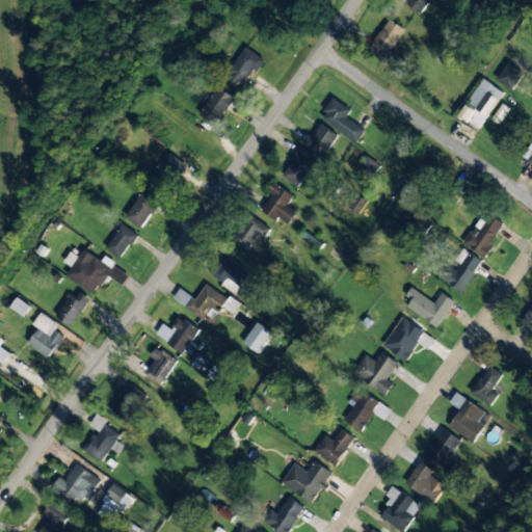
[(406,0),(405,2),(422,16),(433,0),(406,0)]
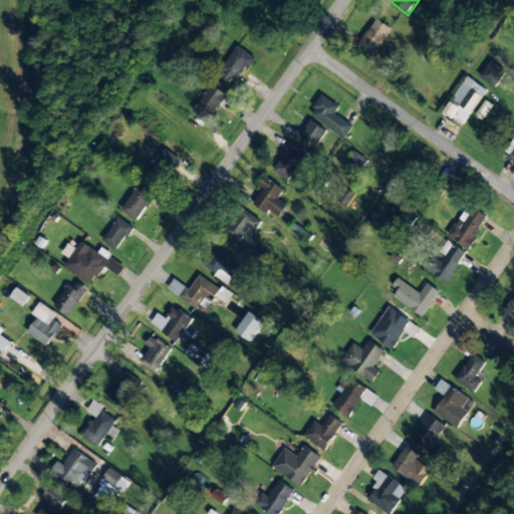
[(374,57),(392,27),(374,18),(358,47),(374,57)]
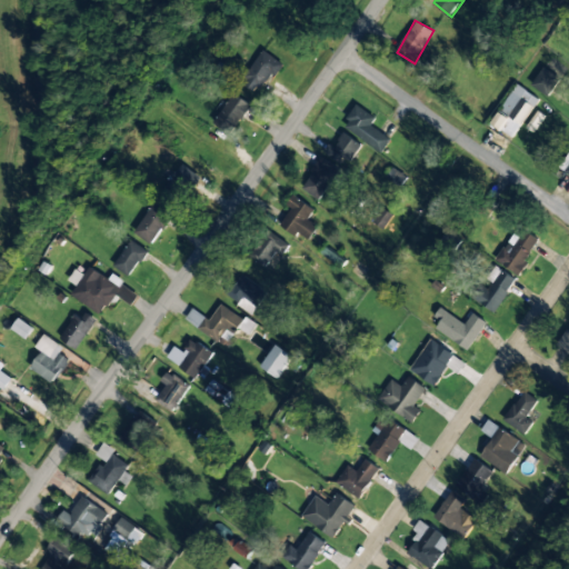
[(280,63),(262,50),(240,80),(258,93),(280,63)]
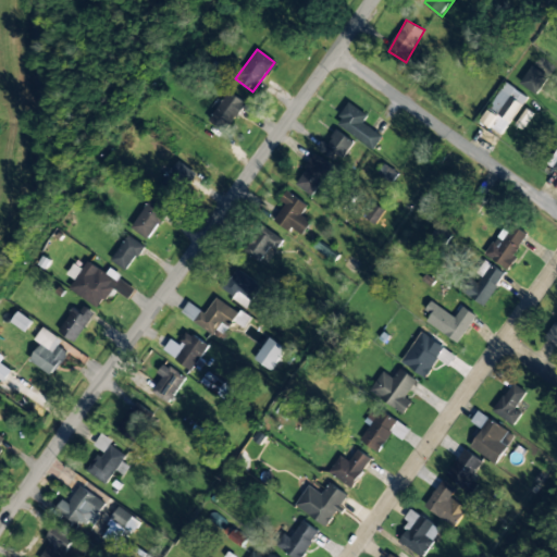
[(520,84),(536,95),(548,77),(532,65),(520,84)]
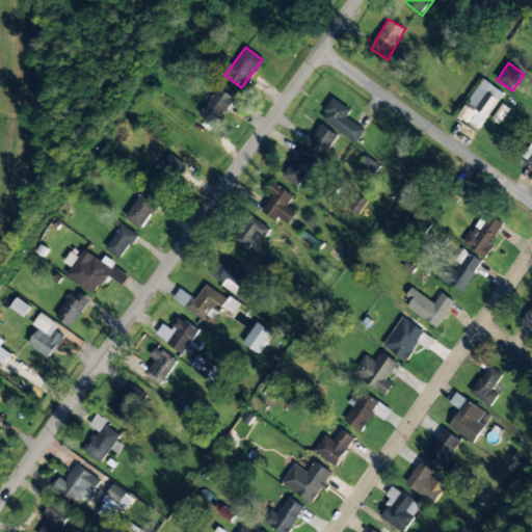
[(481,129),(503,91),(481,79),(459,117),(481,129)]
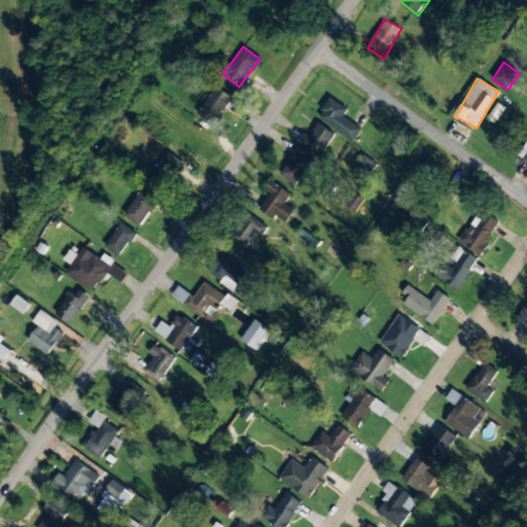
[(198,113),(214,125),(233,98),(216,86),(198,113)]
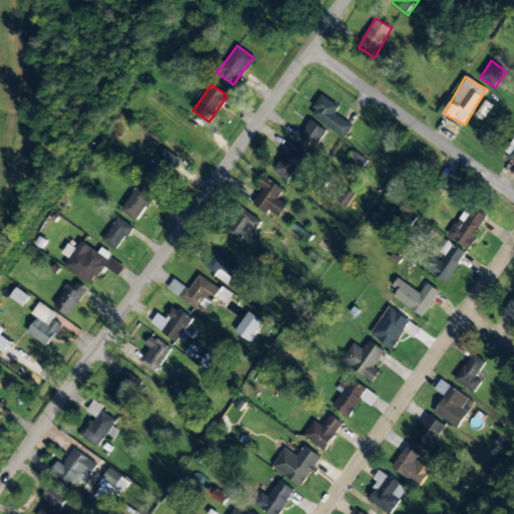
[(339,105),(322,95),(309,116),(346,138),(353,124),(334,114),(339,105)]
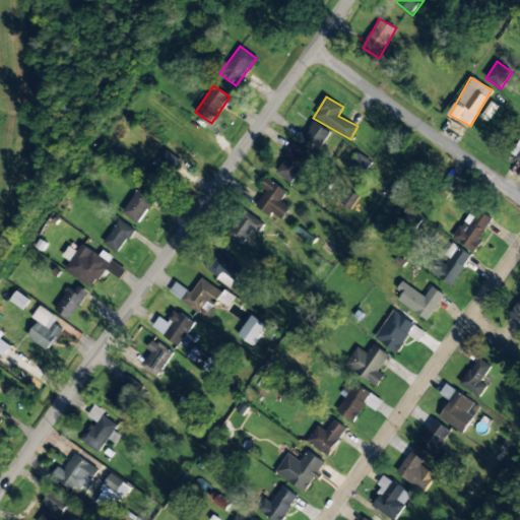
[(301,132),(297,138),(317,152),(330,133),(314,122),(305,135),(301,132)]
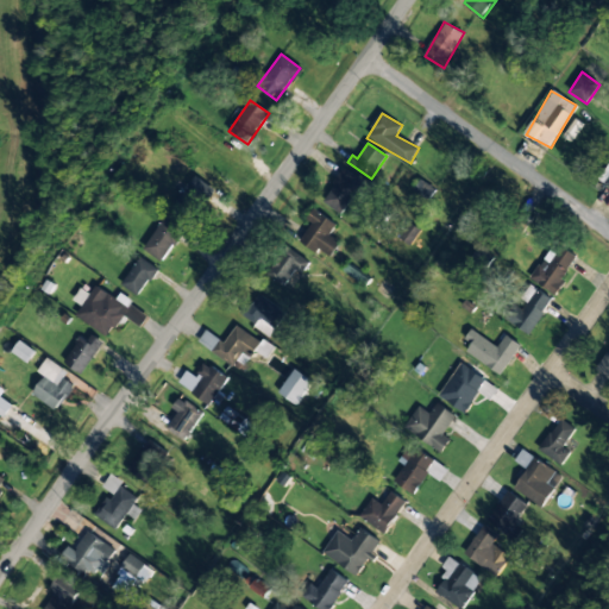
[(608,188),(608,162),(598,183),(608,188)]
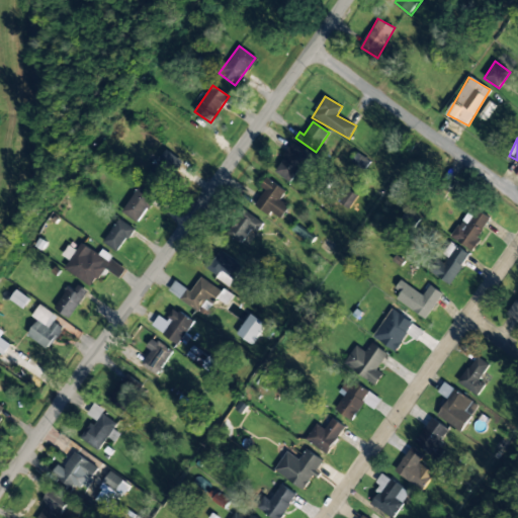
[(274,171),(290,182),(310,155),(293,144),(274,171)]
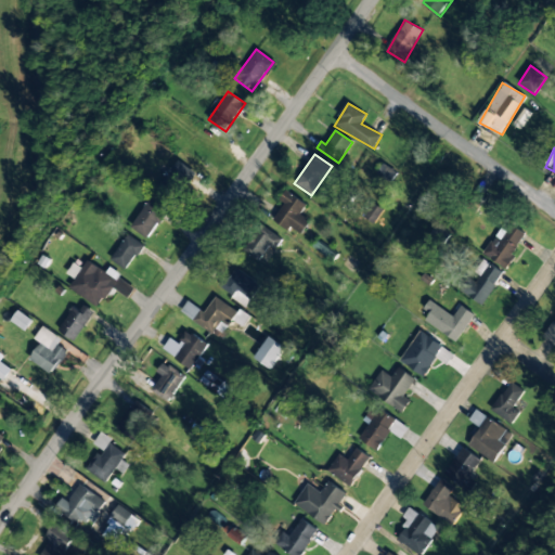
[(195,172),(178,160),(157,189),(175,202),(195,172)]
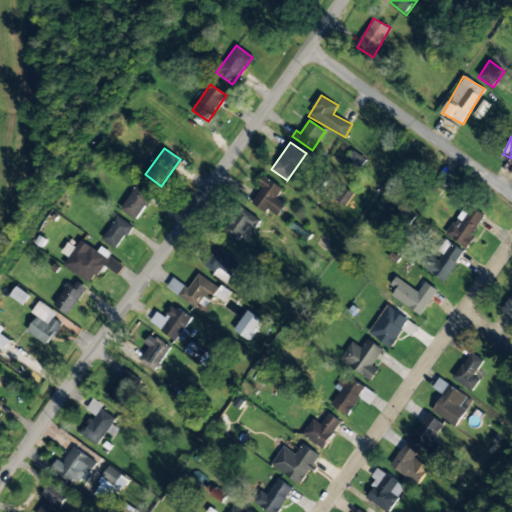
[(283,189),(263,176),(258,185),(262,187),(252,203),(267,213),(269,210),(278,216),(286,204),(277,198),(283,189)]
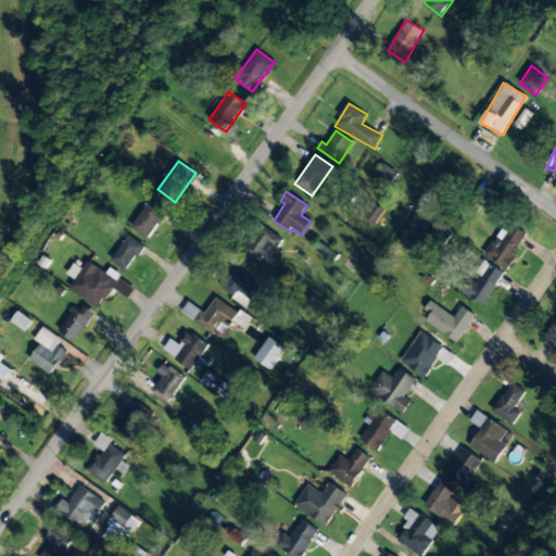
[(149,240),(168,210),(151,198),(131,228),(149,240)]
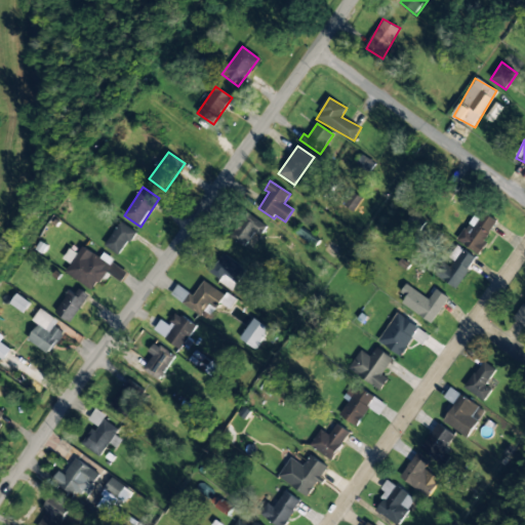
[(360,198),(351,194),(346,207),(355,210),(360,198)]
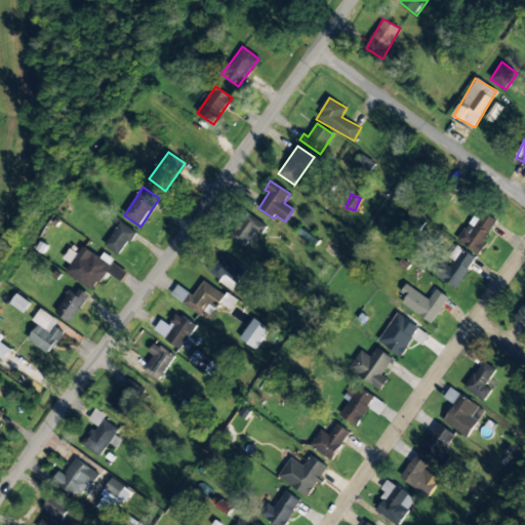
[(477,253),(498,221),(479,209),(458,241),(477,253)]
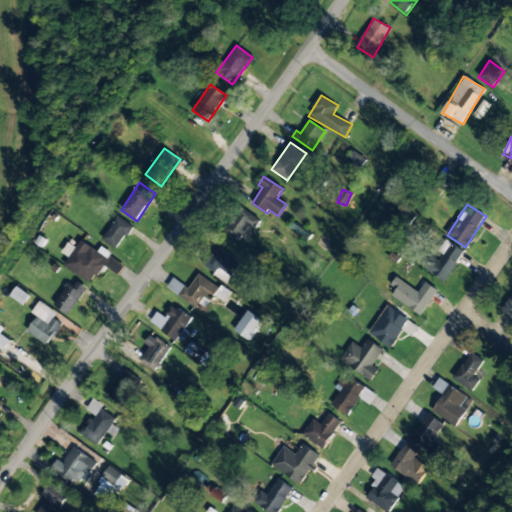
[(242,207),(224,229),(242,244),(260,222),(242,207)]
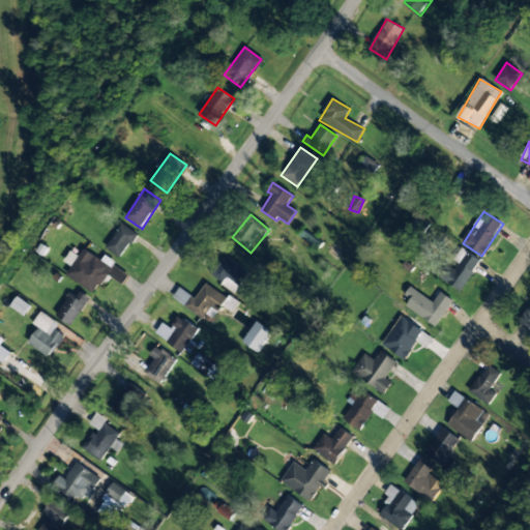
[(137,234),(122,224),(106,248),(121,259),(137,234)]
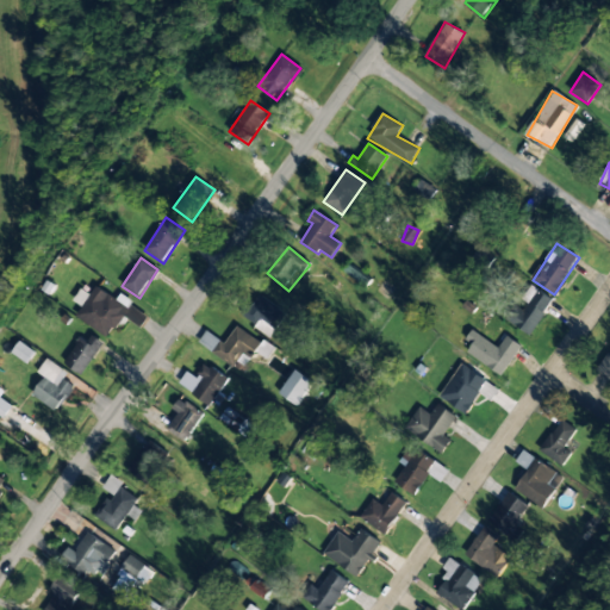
[(553,300),(530,285),(520,300),(523,303),(510,323),(529,336),(553,300)]
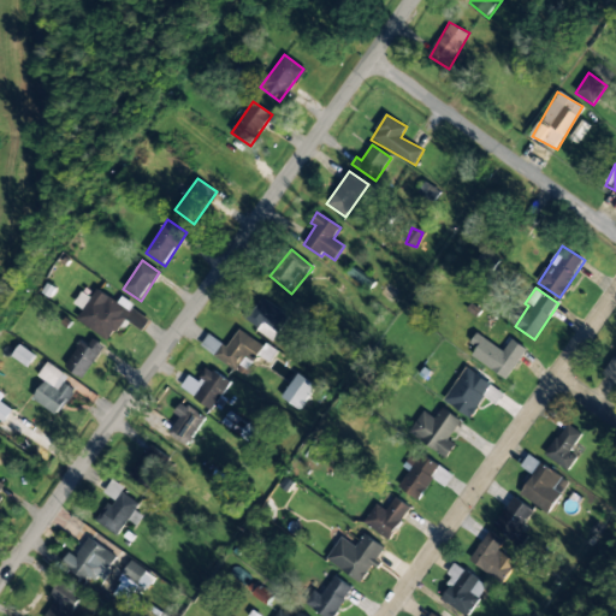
[(77,320),(110,342),(124,319),(142,331),(150,319),(120,300),(118,302),(98,289),(92,298),(82,292),(75,303),(83,309),(77,320)]
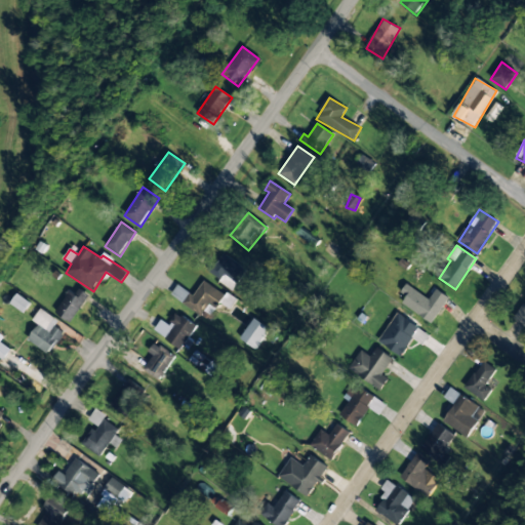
[(233,289),(246,269),(223,253),(208,274),(233,289)]
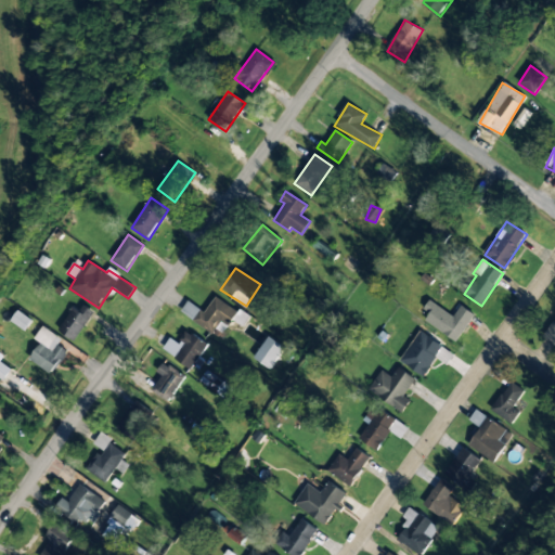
[(237,312),(216,296),(204,312),(188,301),(181,311),(213,335),(221,323),(227,327),(237,312)]
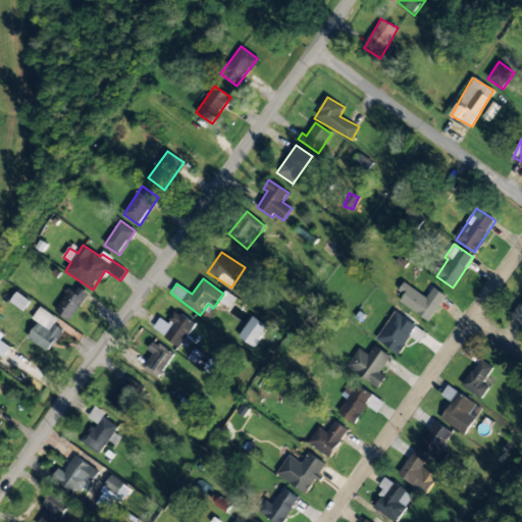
[(399,302),(429,322),(447,296),(433,288),(426,298),(404,282),(398,291),(404,295),(399,302)]
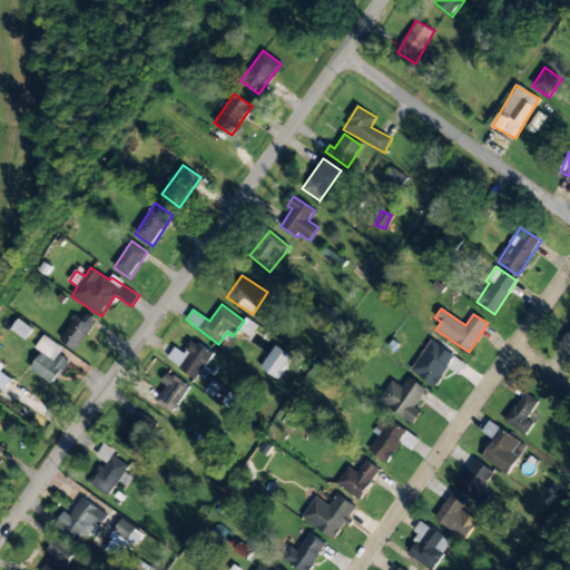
[(76,316),(59,338),(76,351),(98,321),(86,313),(81,320),(76,316)]
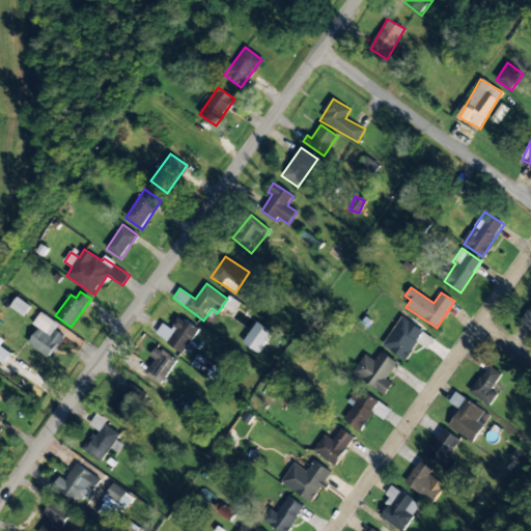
[(530,330),(530,307),(521,323),(530,330)]
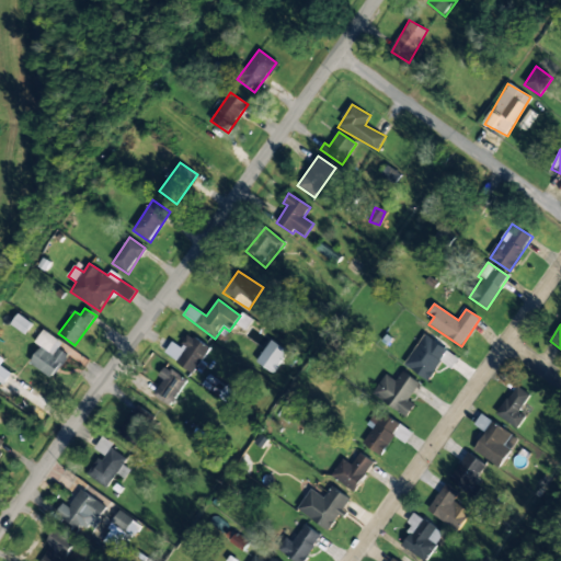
[(35,342),(41,346),(30,363),(53,379),(69,355),(59,348),(63,343),(44,330),(35,342)]
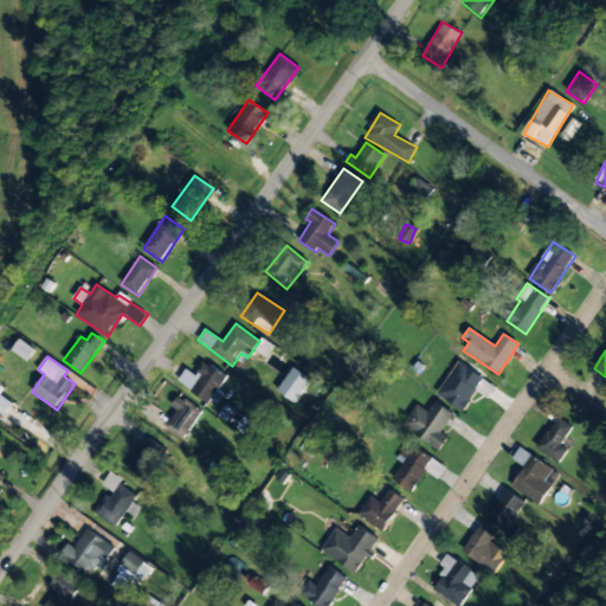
[(186,369),(178,381),(211,405),(218,393),(217,392),(226,376),(204,361),(194,375),(186,369)]
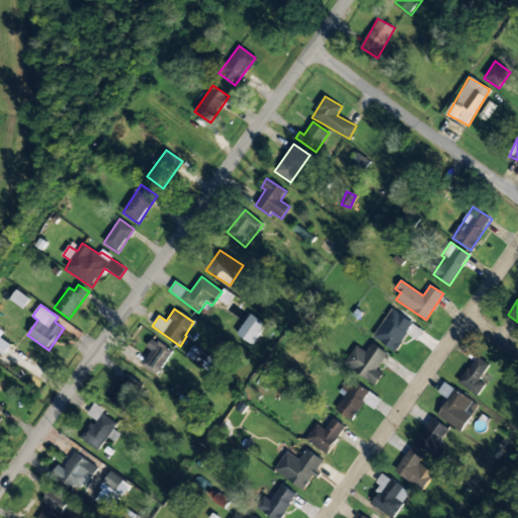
[(373,337),(395,351),(414,324),(392,309),(373,337)]
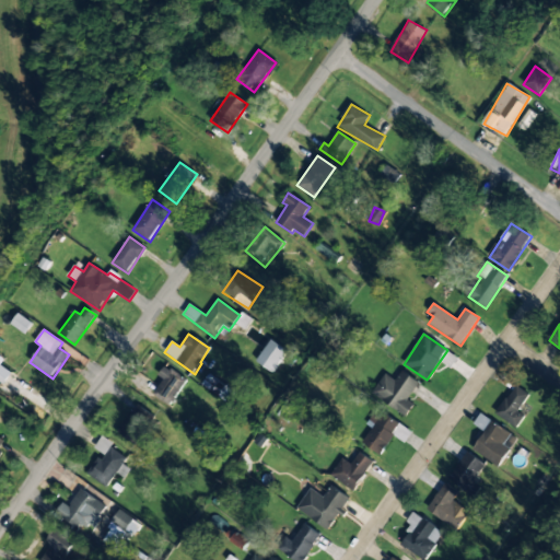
[(288,351),(271,339),(256,361),(272,373),(288,351)]
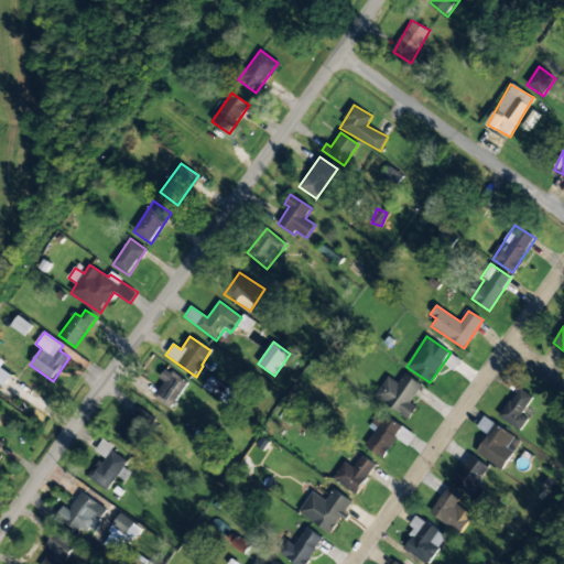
[(164,381),(153,398),(171,409),(188,383),(166,368),(159,378),(164,381)]
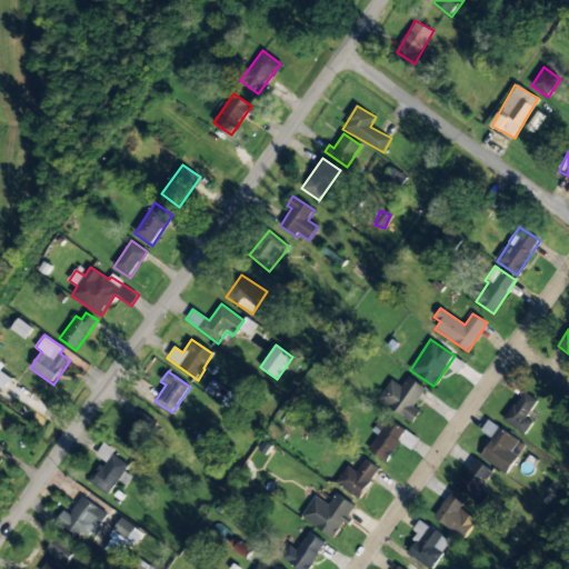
[(413,422),(421,410),(415,406),(426,388),(408,377),(402,386),(390,379),(378,400),(413,422)]
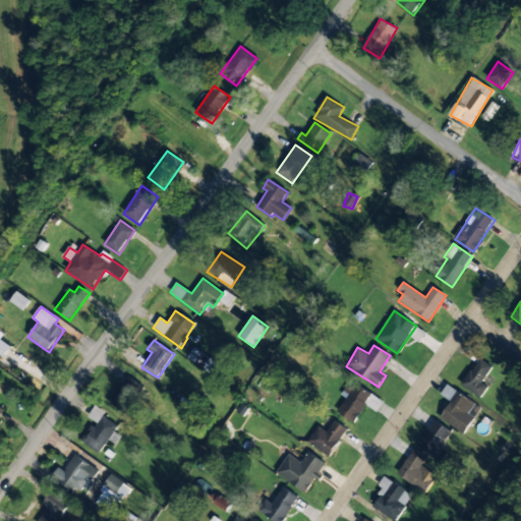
[(461,385),(480,398),(488,387),(481,383),(493,367),(479,358),(461,385)]
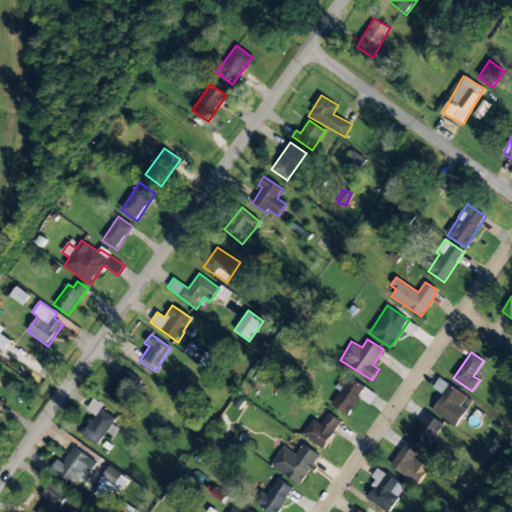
[(124,405),(139,378),(123,370),(108,397),(124,405)]
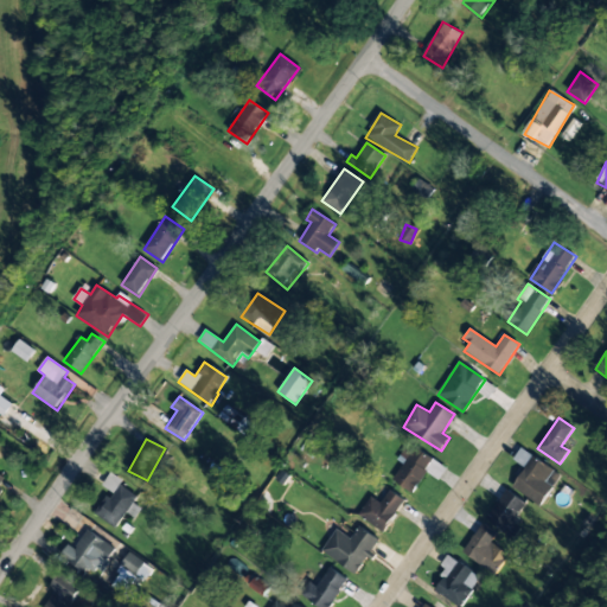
[(404,449),(396,460),(403,465),(393,479),(411,493),(435,461),(415,446),(409,453),(404,449)]
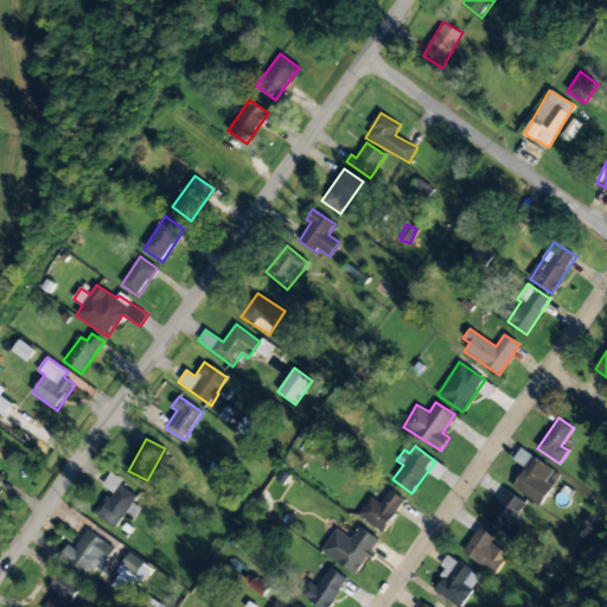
[(524,467),(512,487),(541,505),(561,474),(521,448),(512,460),(524,467)]
